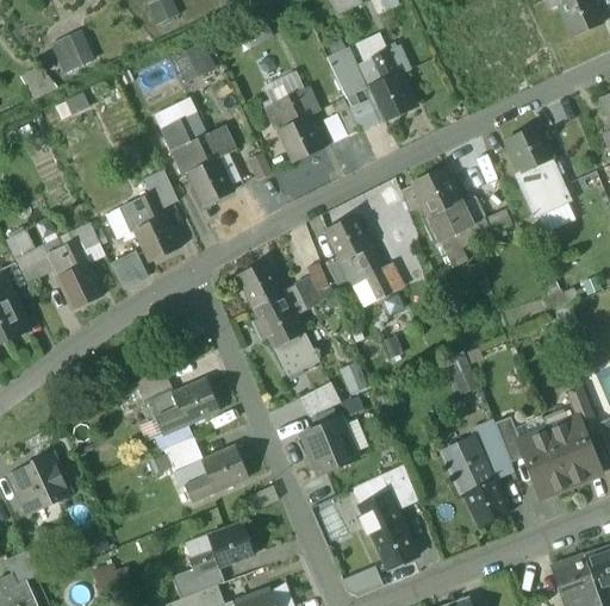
[(154,22),(178,10),(172,0),(149,0),(144,2),(154,22)]
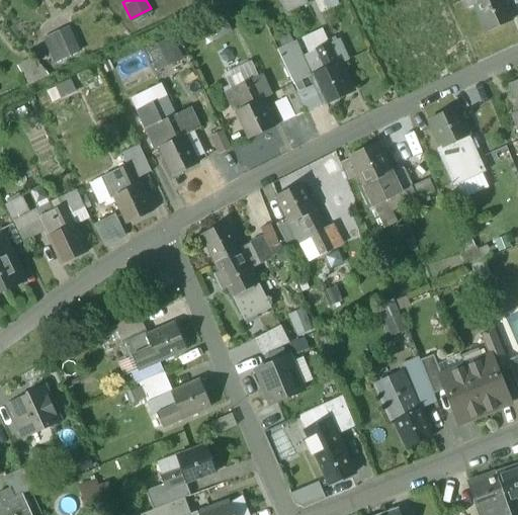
[(280,0),(286,12),(308,2),(307,0),(280,0)]
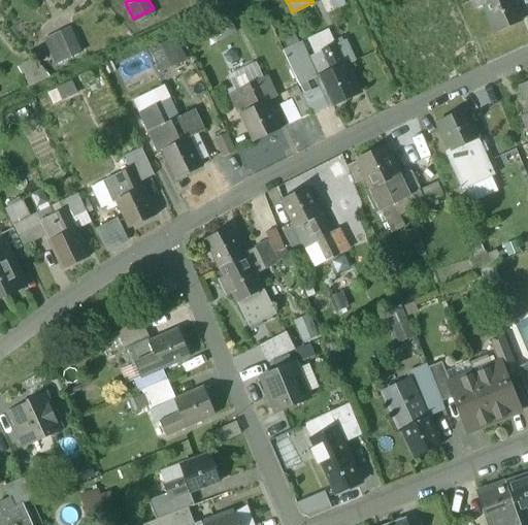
[(482,0),(495,31),(522,20),(513,0),(482,0)]
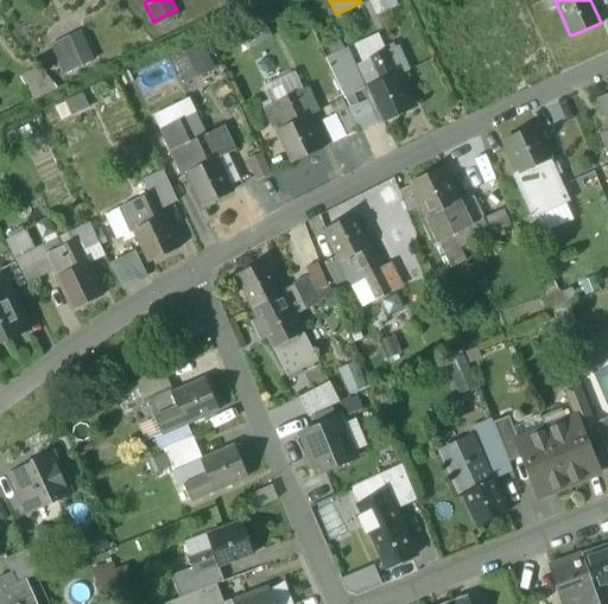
[(83,37),(62,46),(69,59),(62,63),(65,70),(93,58),(83,37)]
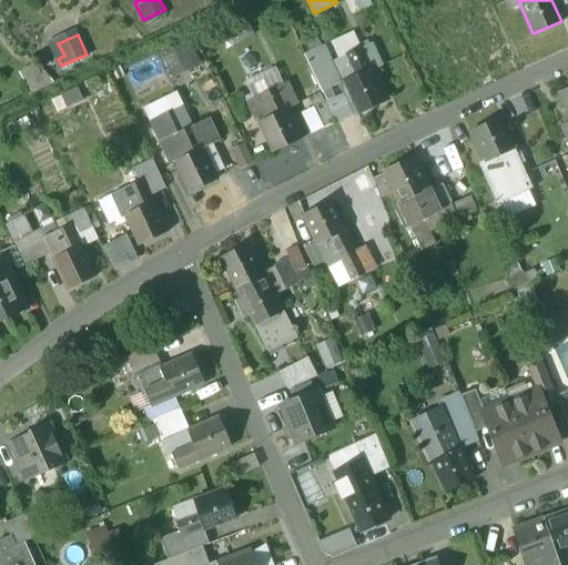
[(373,69),(382,64),(371,41),(333,59),(325,43),(305,52),(323,90),(343,80),(372,67),(373,69)]
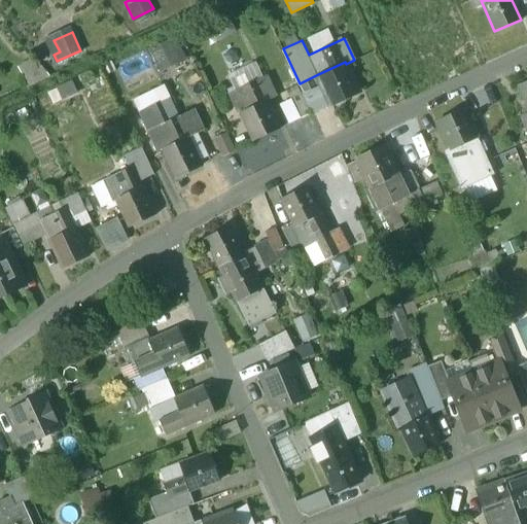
[(151,48),(159,64),(177,55),(170,39),(151,48)]
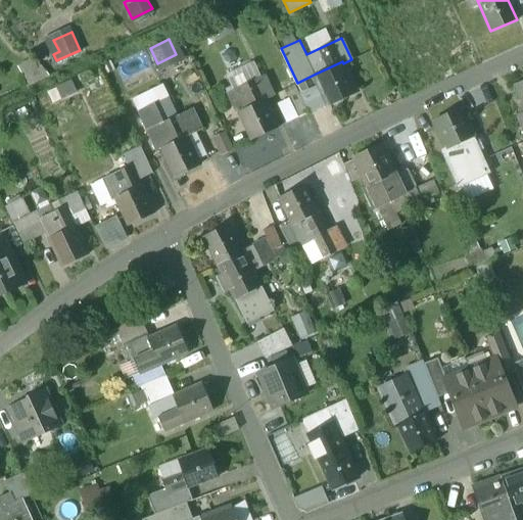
[(36,53),(17,60),(27,82),(45,74),(36,53)]
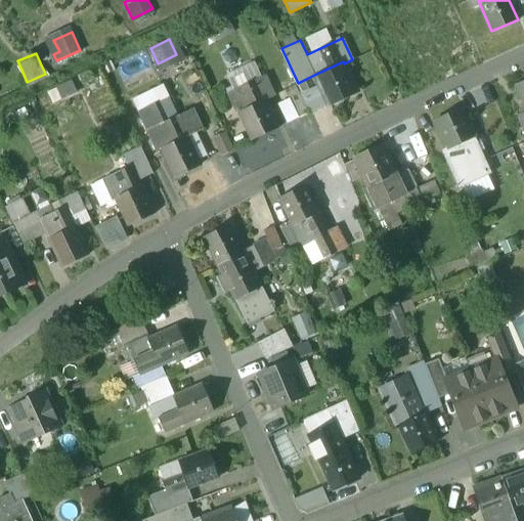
[(223,70),(228,84),(258,73),(253,58),(223,70)]
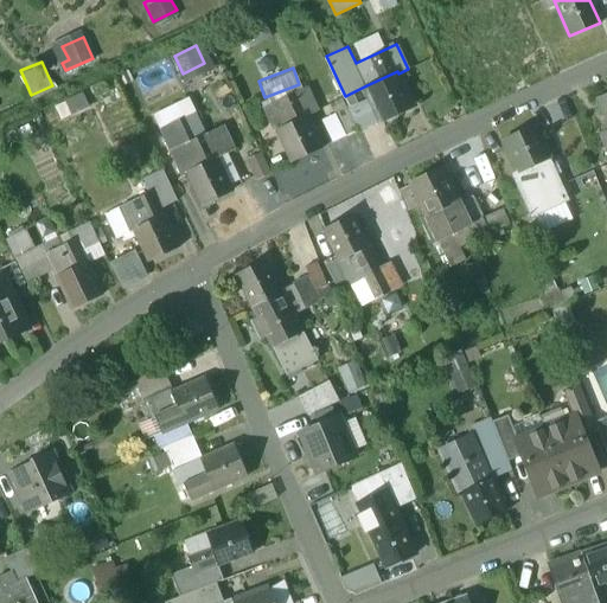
[(397,71),(366,85),(371,96),(382,119),(413,104),(398,74),(397,71)]
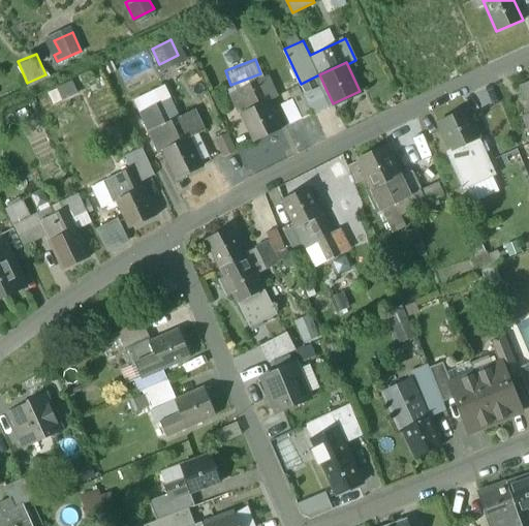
[(268,76),(231,93),(240,113),(268,100),(268,101),(277,97),(268,76)]
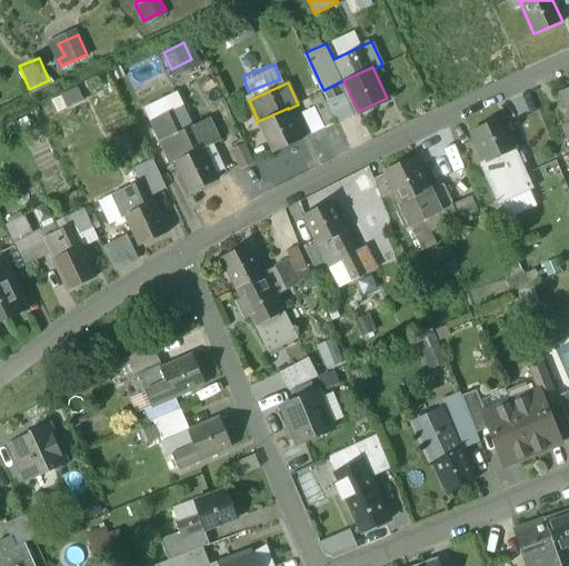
[(568,86),(559,90),(568,113),(568,86)]
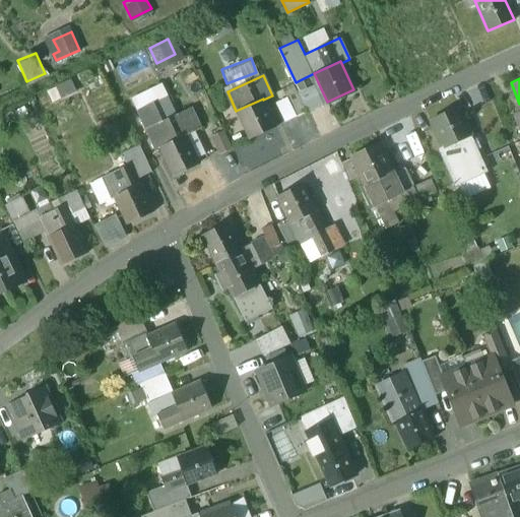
[(70,79),(47,86),(50,97),(73,89),(70,79)]
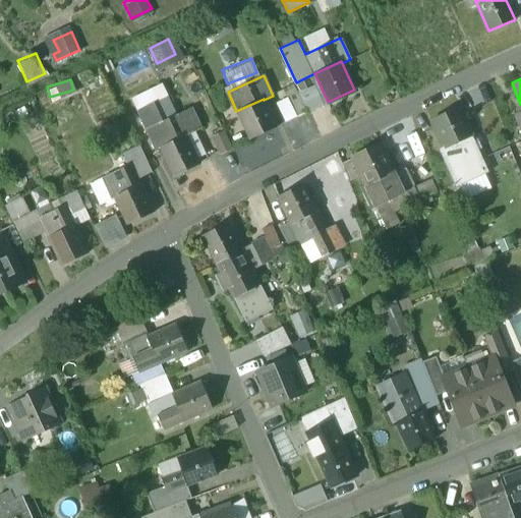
[(309,111),(328,102),(319,82),(300,91),(309,111)]
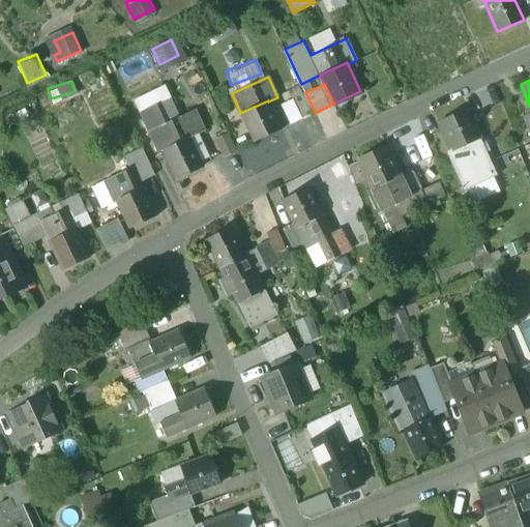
[(134,100),(139,112),(156,104),(171,96),(166,86),(134,100)]
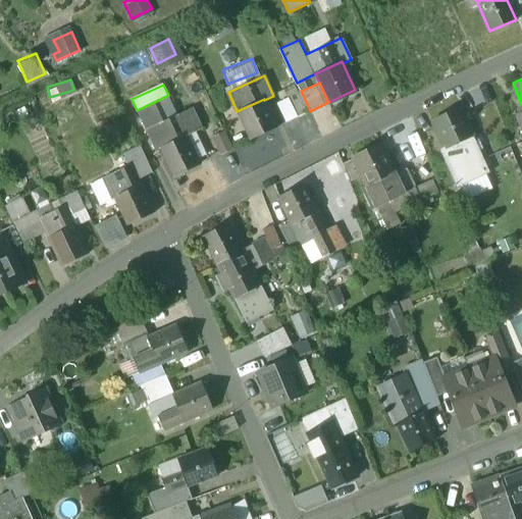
[(298,93),(288,98),(296,117),(307,112),(298,93)]
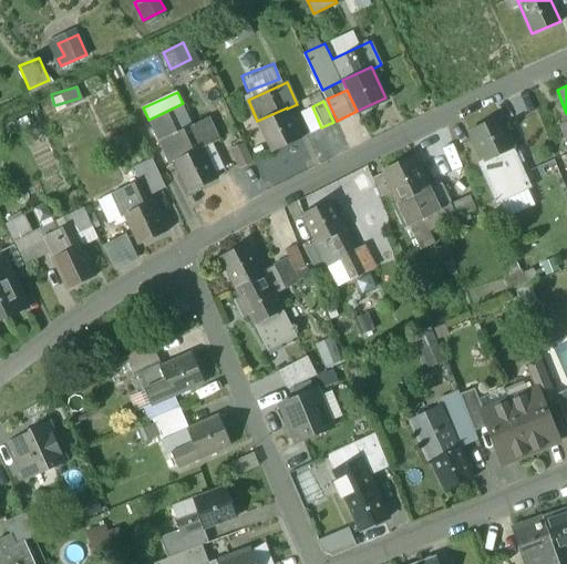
[(287,108),(257,121),(271,152),(300,139),(287,109),(287,108)]
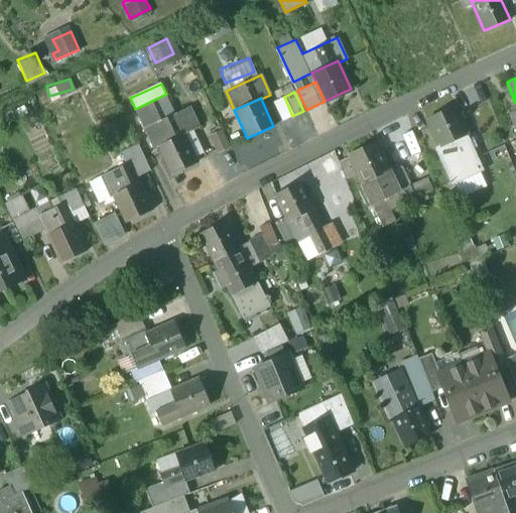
[(135,109),(153,147),(183,132),(174,113),(160,119),(152,101),(135,109)]
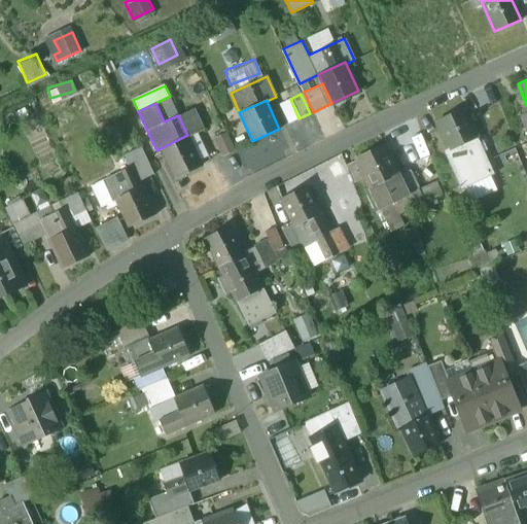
[(194,107),(178,115),(187,135),(187,136),(204,129),(194,107)]
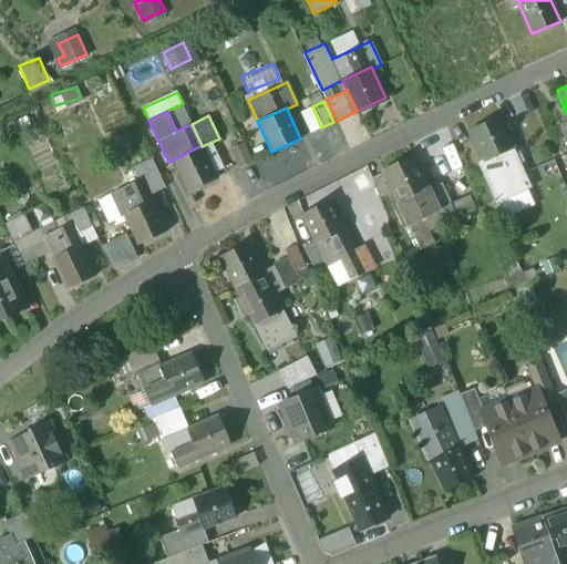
[(498,115),(470,129),(484,161),(514,147),(498,115)]
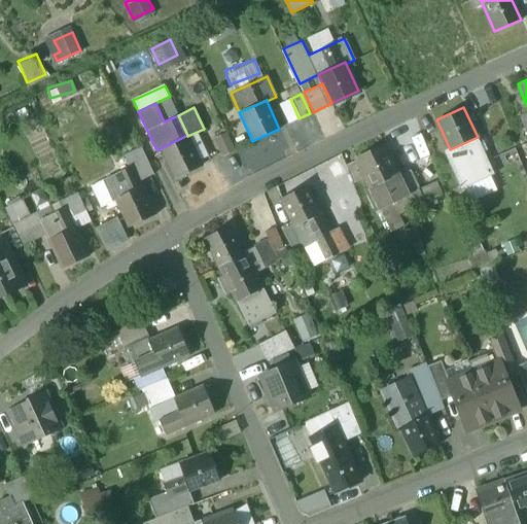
[(224,129),(212,135),(219,151),(233,145),(224,129)]
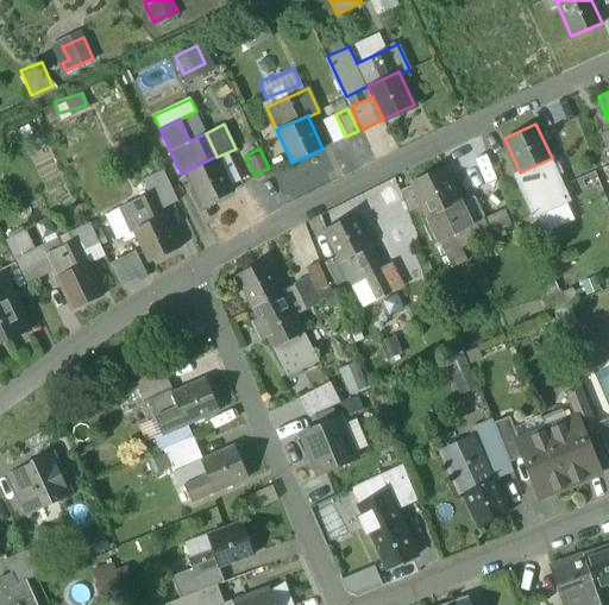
[(199,166),(186,172),(201,205),(232,190),(218,157),(215,158),(199,166)]
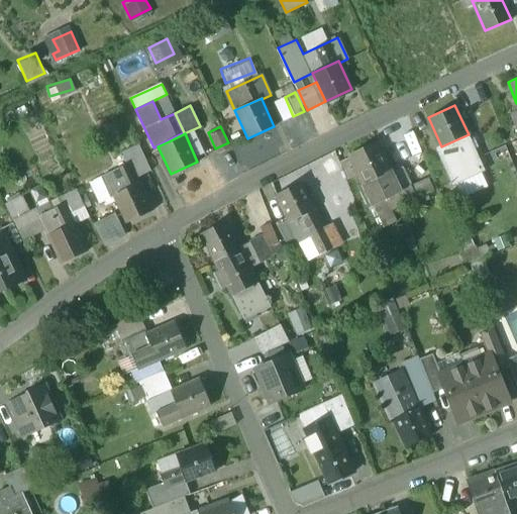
[(441,146),(436,148),(452,184),(485,169),(469,134),(441,146)]
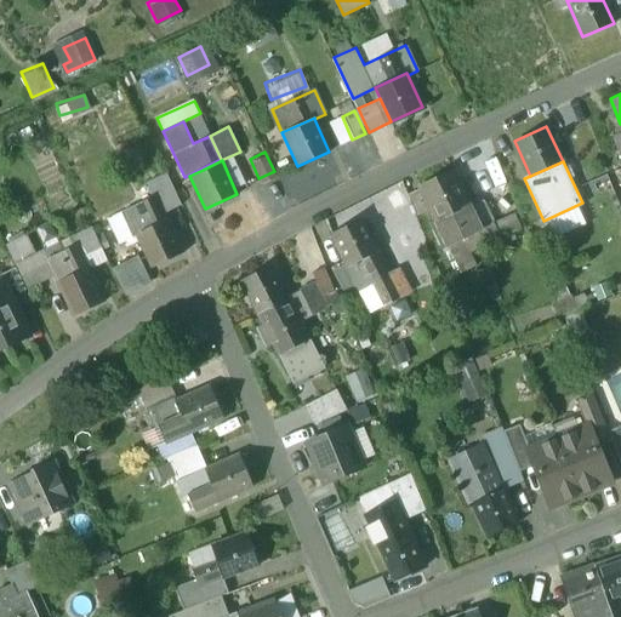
[(468,204),(451,170),(420,186),(431,206),(437,220),(450,212),(467,204),(468,204)]
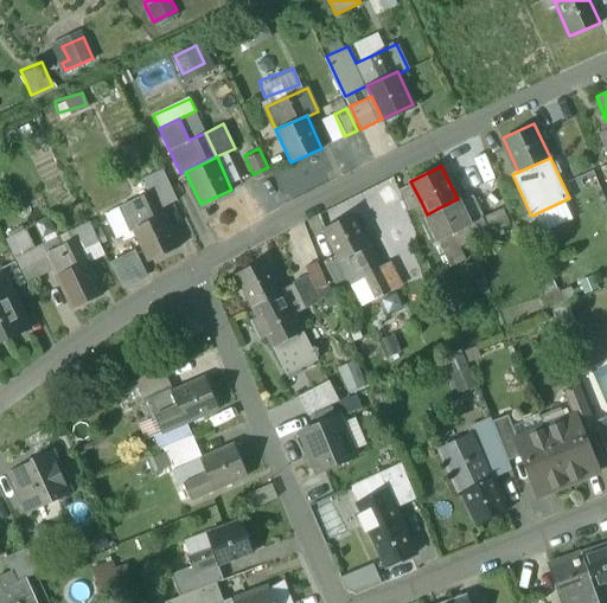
[(152,190),(160,207),(178,199),(164,168),(146,177),(152,190)]
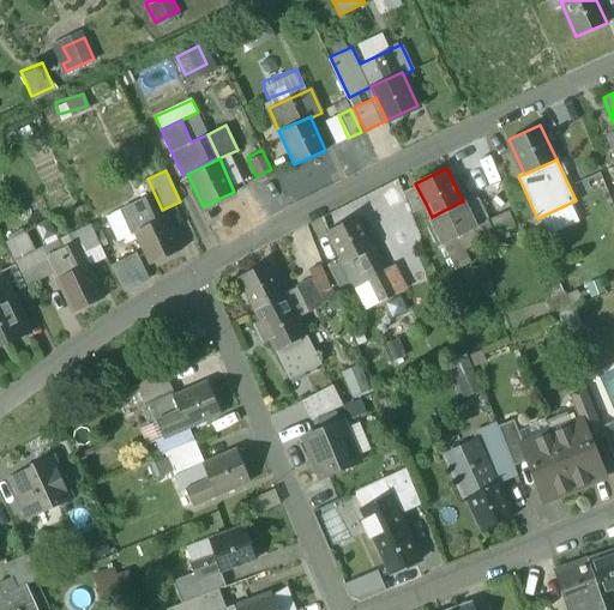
[(415,183),(404,191),(413,211),(426,204),(415,183)]
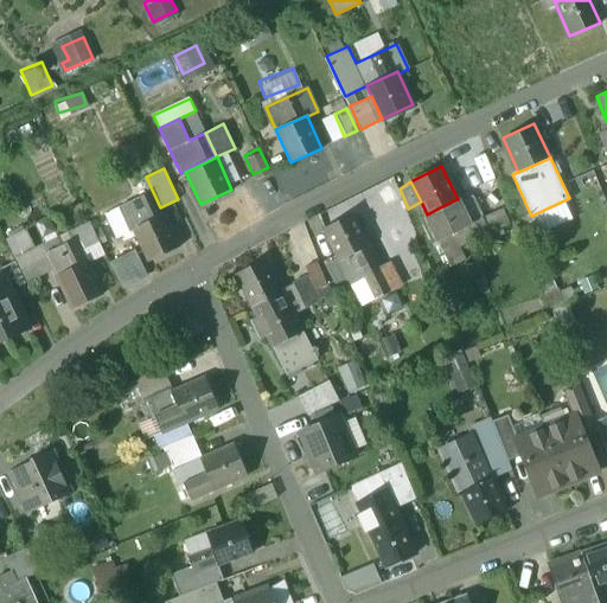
[(152,190),(106,213),(116,235),(132,228),(163,212),(152,190)]
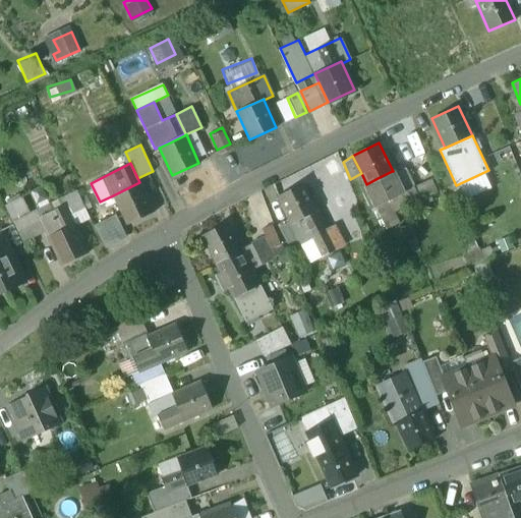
[(414,185),(405,167),(393,173),(402,191),(414,185)]
